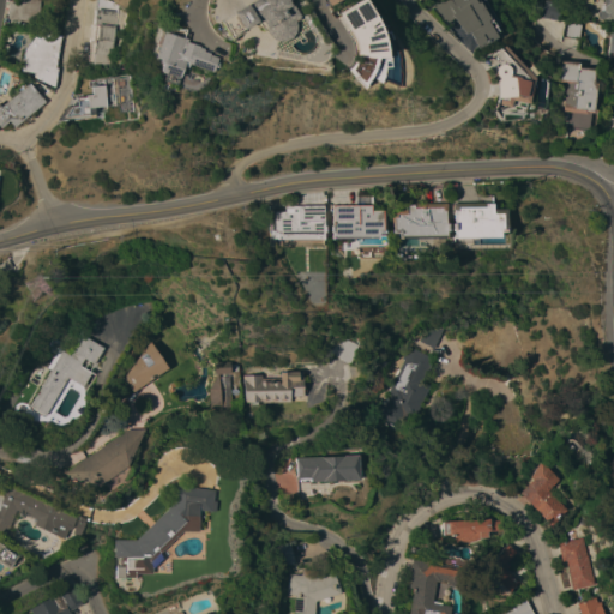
[(40,0),(38,20),(7,19),(8,2),(19,4),(19,0),(40,0)]
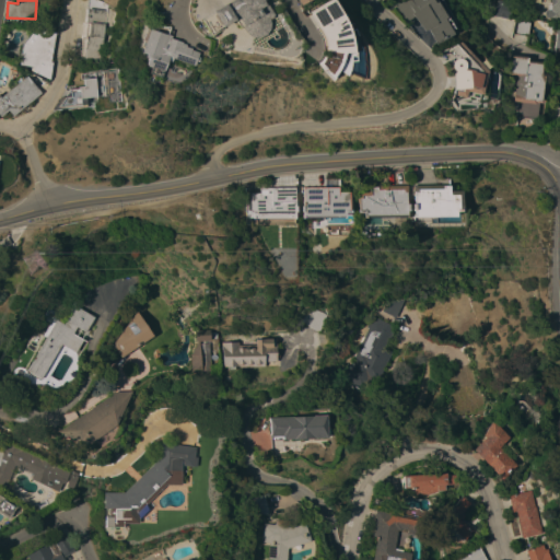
[(94,0),(103,6),(97,59),(81,58),(83,37),(82,37),(84,22),(83,22),(84,0),(94,0)]
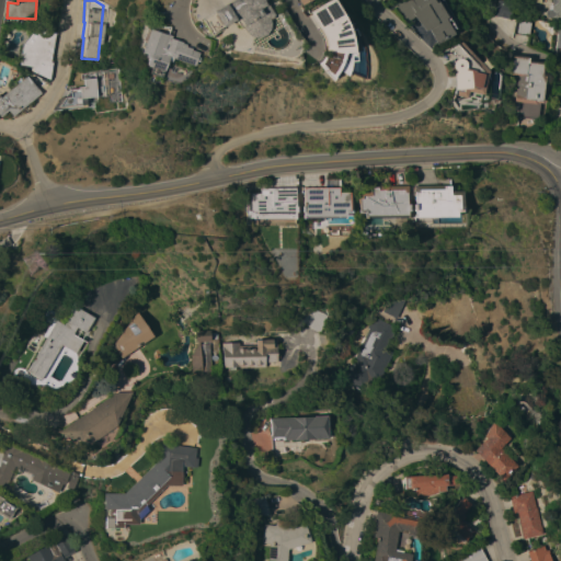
[(225,0),(259,0),(266,15),(262,18),(263,22),(262,29),(259,34),(254,36),(248,37),(242,35),(238,32),(235,26),(232,27),(228,21),(205,36),(194,20),(205,13),(204,11),(218,1),(219,3),(225,0)]
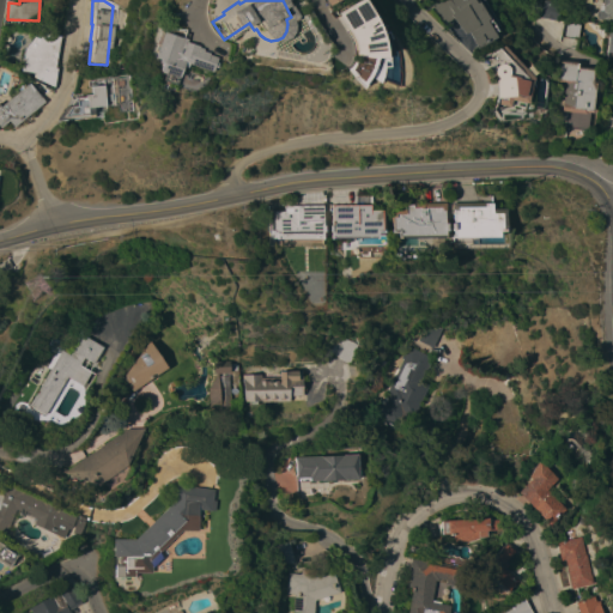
[(350,0),(357,0),(370,22),(374,30),(375,34),(377,47),(378,52),(381,68),(375,70),(372,79),(371,85),(362,79),(354,89),(345,78),(347,76),(343,70),(345,66),(346,65),(347,60),(347,59),(347,49),(346,44),(346,43),(345,38),(329,13),(350,0)]
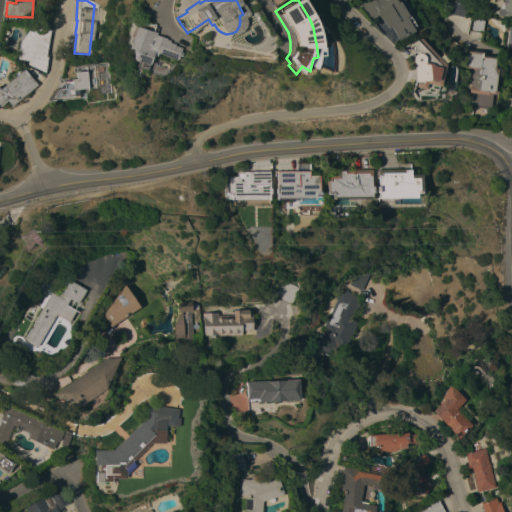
[(398,38),(397,37),(393,40),(389,33),(390,32),(387,26),(383,28),(373,15),(365,21),(355,7),(364,0),(400,0),(413,21),(409,23),(411,26),(408,28),(410,31),(398,38)]
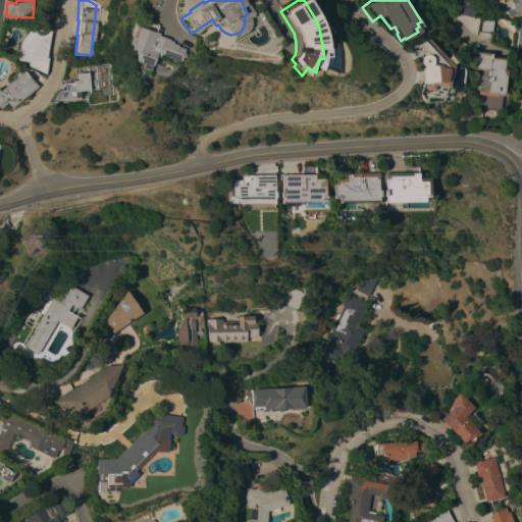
[(457,14),(460,0),(474,3),(471,17),(457,14)]
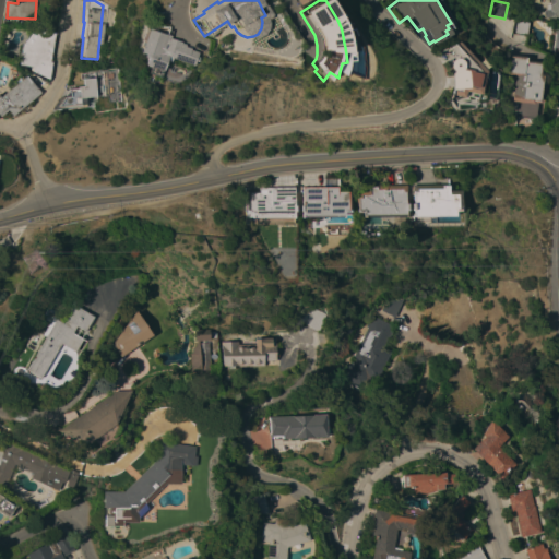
[(558,0),(558,18),(542,16),(542,10),(543,10),(543,2),(546,2),(546,0),(558,0)]
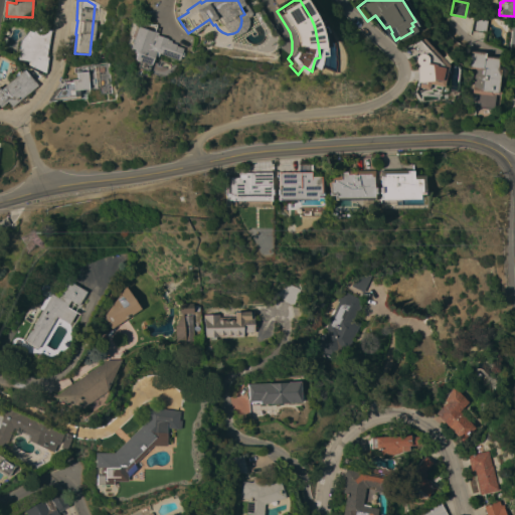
[(474,18),(483,19),(481,32),(472,30),(474,18)]
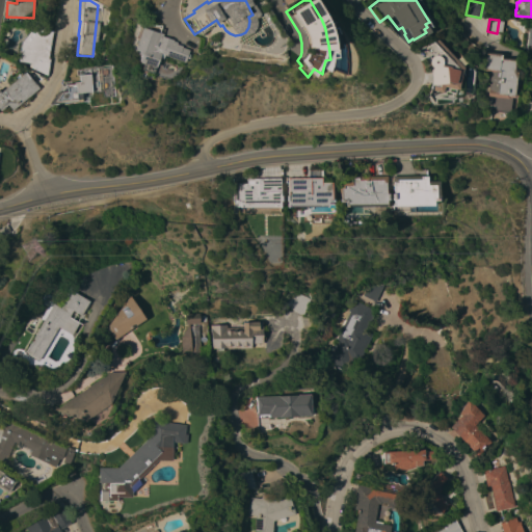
[(531,23),(531,52),(523,51),(527,23),(531,23)]
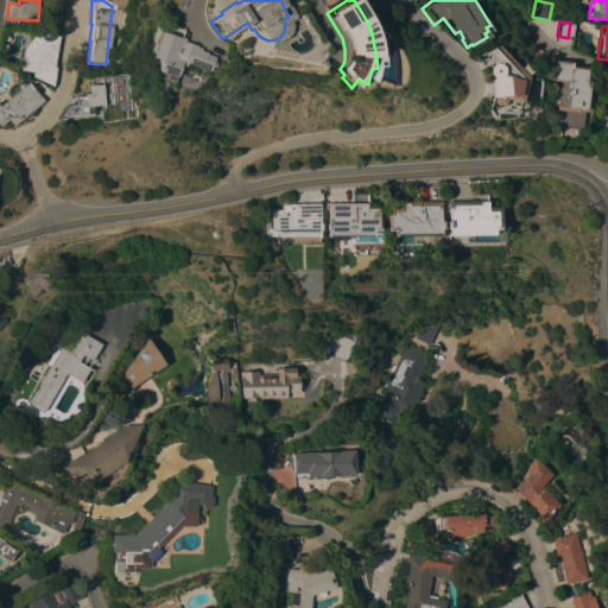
[(151,42),(154,29),(178,30),(177,32),(176,38),(179,39),(179,42),(191,45),(191,46),(196,48),(195,50),(202,52),(202,54),(209,57),(208,62),(210,63),(208,67),(207,67),(204,71),(182,63),(179,67),(176,65),(170,84),(157,80),(159,74),(152,71),(156,63),(152,61),(153,58),(147,56),(152,44),(150,43),(151,42)]
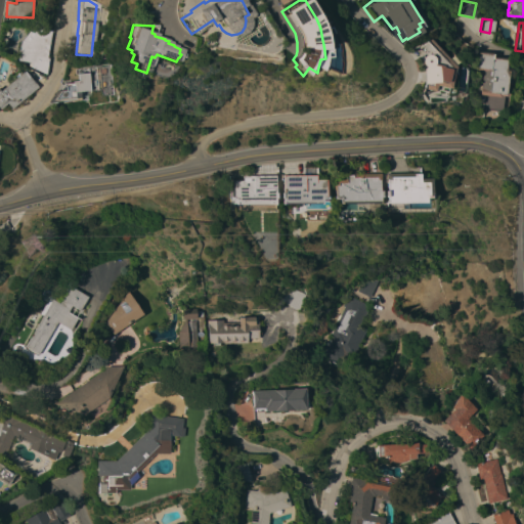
[(51,30),(46,58),(48,58),(46,74),(30,67),(31,62),(17,60),(20,41),(32,27),(51,30)]
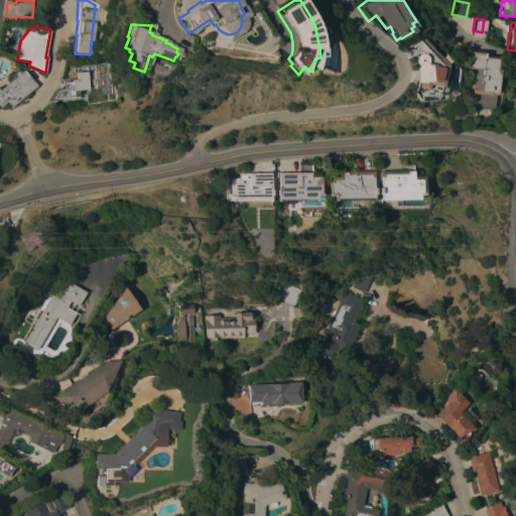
[(426,84),(424,89),(414,87),(415,82),(414,82),(413,68),(414,67),(415,66),(414,65),(413,62),(412,61),(412,58),(412,56),(411,57),(402,46),(420,38),(422,37),(446,63),(445,65),(439,87),(426,84)]
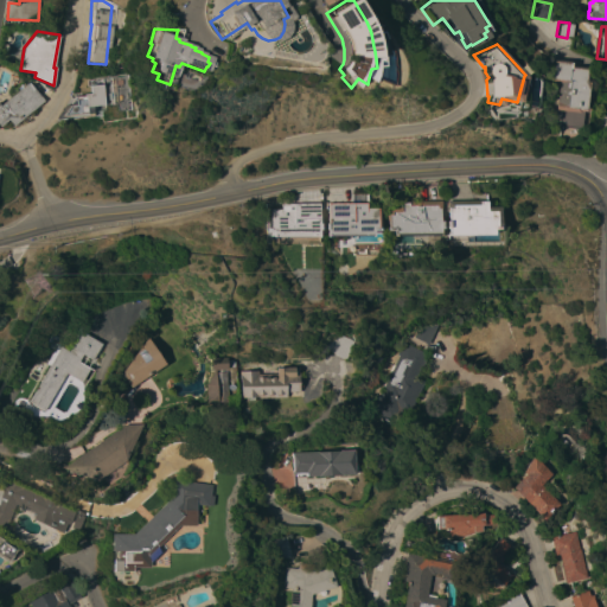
[(583,112),(581,112),(579,128),(556,126),(557,110),(553,109),(556,82),(547,81),(549,61),(569,63),(569,68),(585,70),(583,83),(587,83),(583,112)]
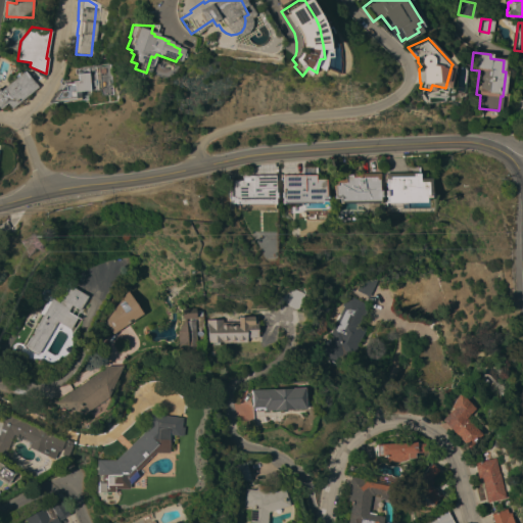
[(87,91),(88,100),(53,103),(52,99),(58,91),(63,90),(63,84),(72,83),(70,81),(76,81),(76,75),(73,75),(72,68),(85,67),(84,64),(106,63),(108,94),(97,95),(97,90),(87,91)]
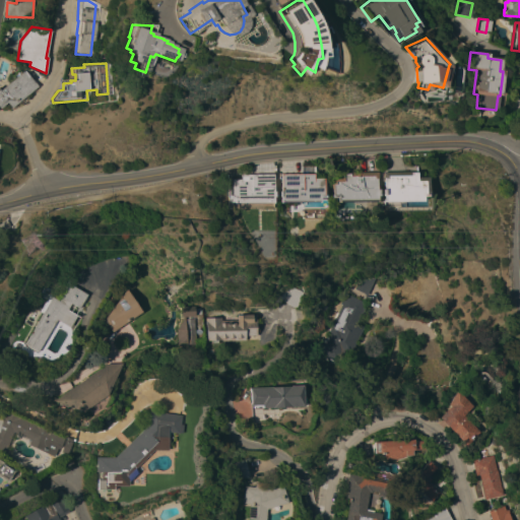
[(11,108),(7,102),(0,107),(0,90),(14,78),(12,75),(21,68),(23,71),(28,67),(45,75),(35,82),(38,86),(11,108)]
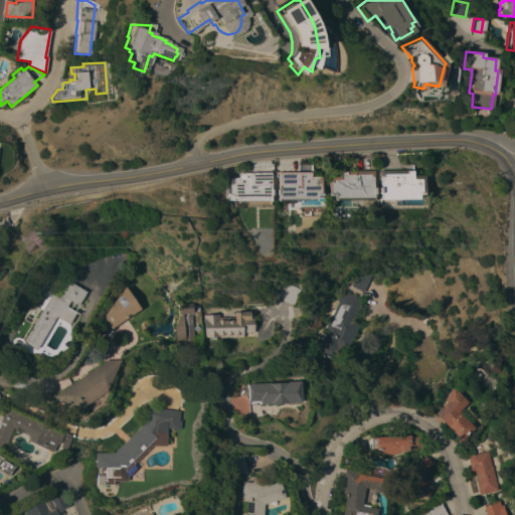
[(334,200),(334,195),(328,195),(328,186),(327,186),(326,172),(373,171),(373,179),(372,179),(372,187),(374,187),(374,194),(372,194),(372,199),(349,200),(334,200)]
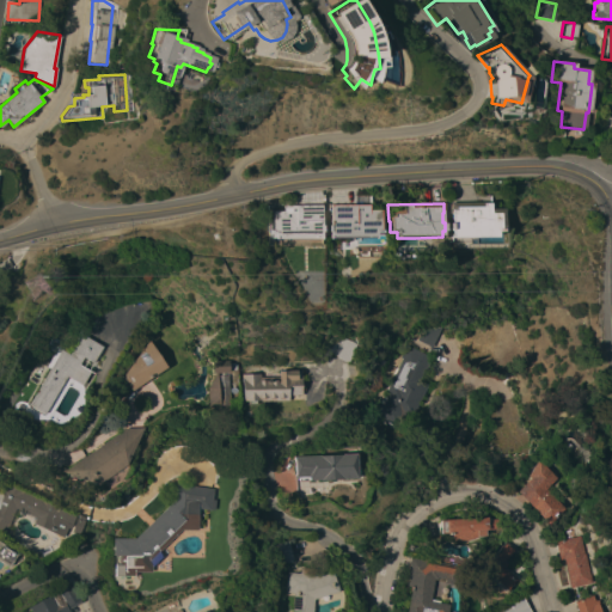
[(451,238),(451,230),(448,230),(448,222),(450,222),(450,210),(450,203),(490,203),(490,208),(505,208),(505,230),(502,230),(502,231),(496,231),(496,237),(476,237),(451,238)]
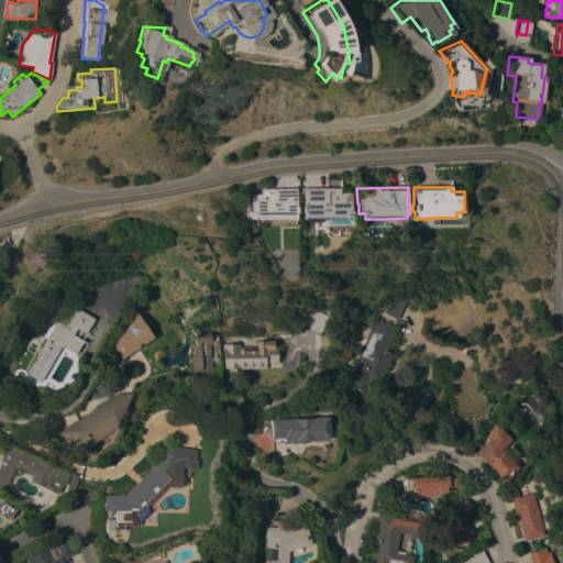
[(339,188),(339,192),(351,192),(351,213),(345,213),(345,217),(345,219),(331,219),(304,219),(304,212),(301,212),(301,207),(304,207),(304,189),(339,188)]
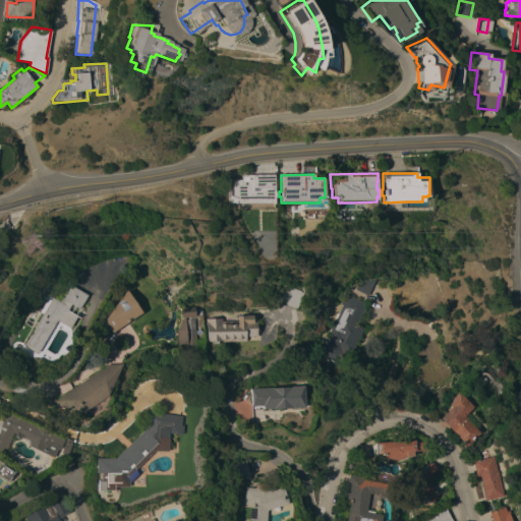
[(274,175),(274,191),(275,191),(275,197),(274,197),(274,203),(235,203),(235,198),(230,198),(229,179),(241,179),(240,175),(274,175)]
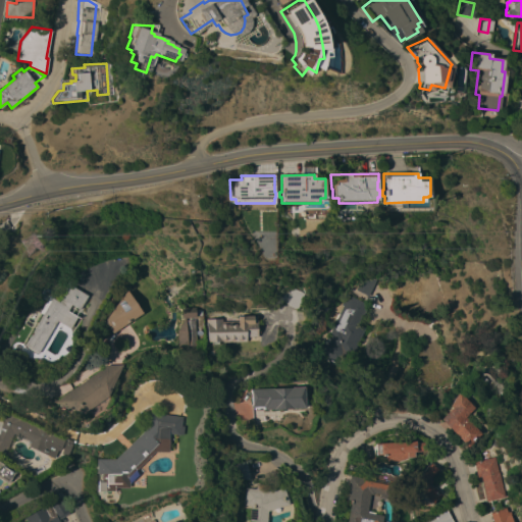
[(80,271),(84,282),(103,277),(100,265),(80,271)]
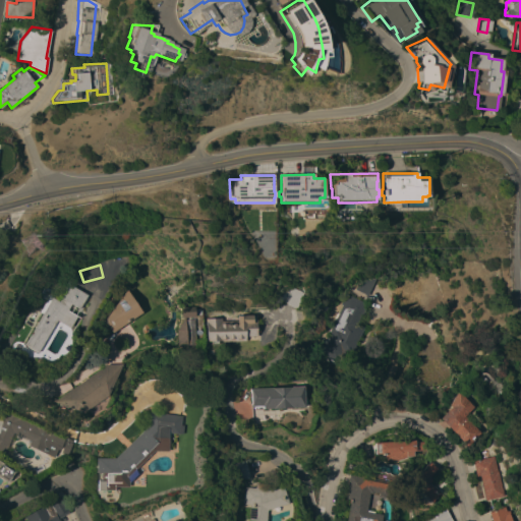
[(433,273),(442,299),(424,304),(416,278),(433,273)]
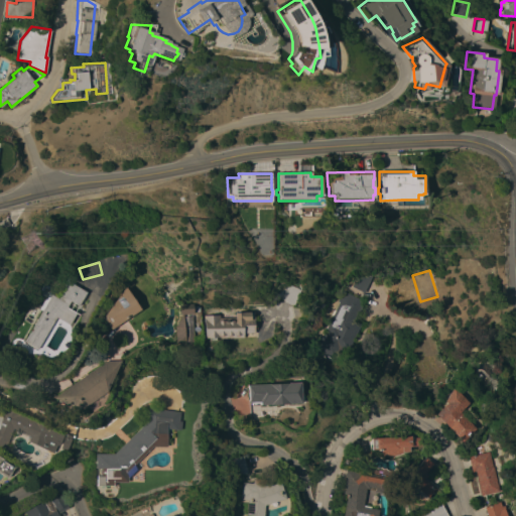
[(345,354),(338,351),(333,361),(315,352),(340,301),(338,301),(344,289),(352,286),(359,273),(373,271),(374,272),(362,298),(363,298),(361,302),(362,302),(361,304),(362,304),(361,307),(358,308),(353,320),(360,324),(345,354)]
